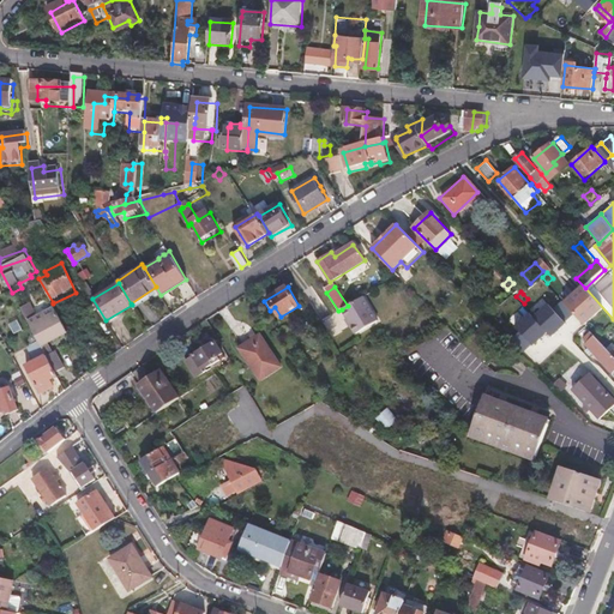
[(363,296),(348,306),(342,309),(356,333),(379,320),(363,296)]
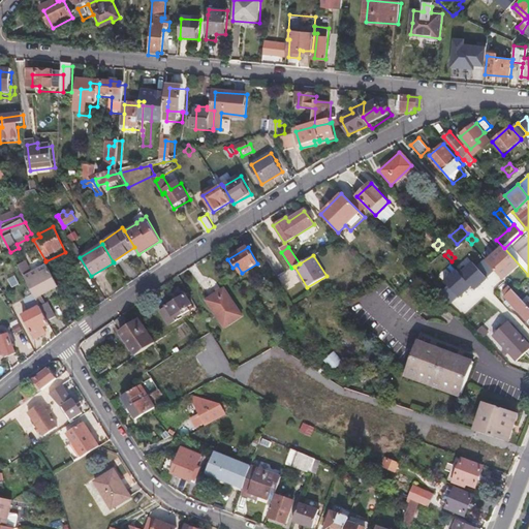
[(29,266),(24,256),(16,260),(21,270),(29,266)]
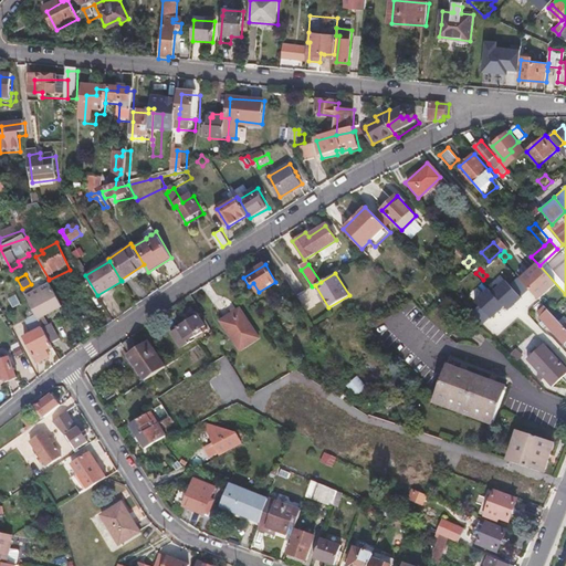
[(23,292),(35,315),(45,311),(61,302),(49,280),(49,279),(23,292)]
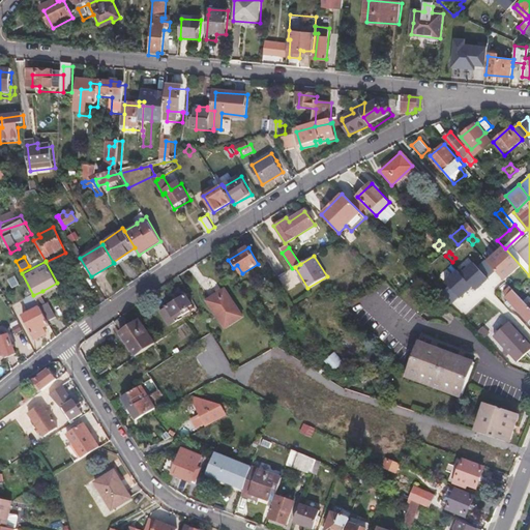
[(458,270),(444,282),(460,298),(472,287),(476,290),(489,278),(473,262),(461,274),(458,270)]
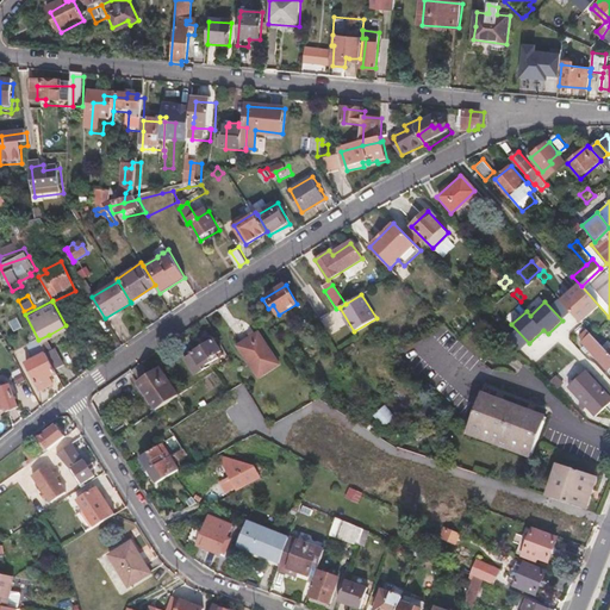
[(259,331),(238,343),(260,377),(280,363),(259,331)]
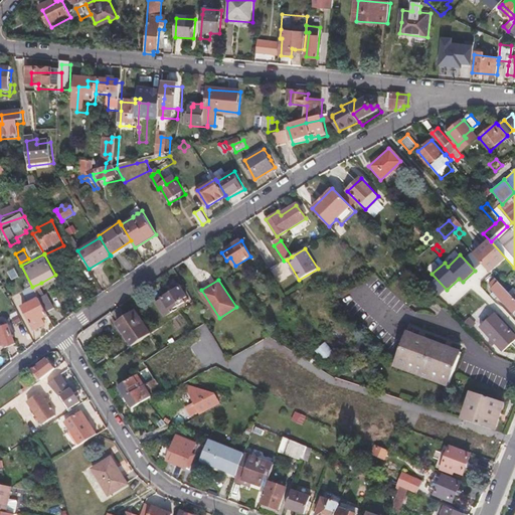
[(38,297),(39,301),(48,317),(56,313),(41,283),(32,287),(38,297)]
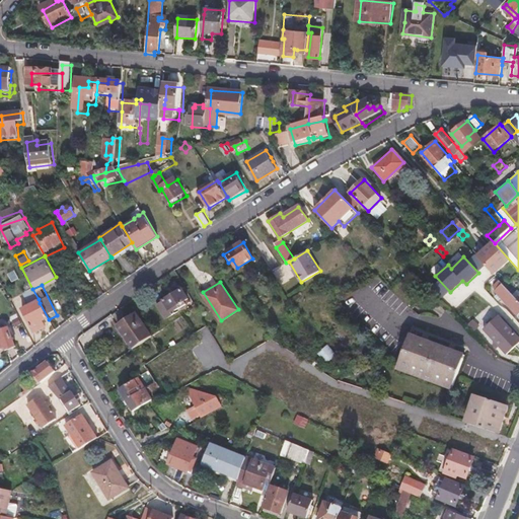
[(518,301),(518,300),(505,287),(498,293),(518,316),(518,301)]
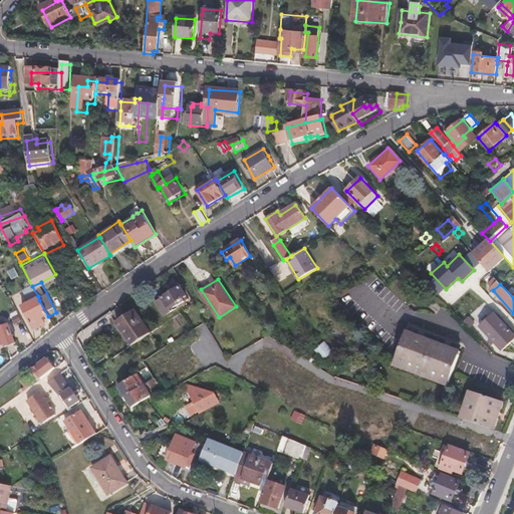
[(165,298),(182,289),(180,285),(163,295),(164,296),(157,300),(164,314),(171,310),(170,308),(165,298)]
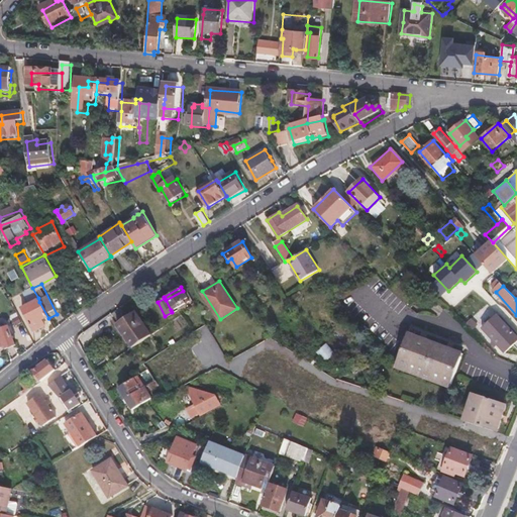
[(188,300),(183,291),(166,300),(171,310),(188,300)]
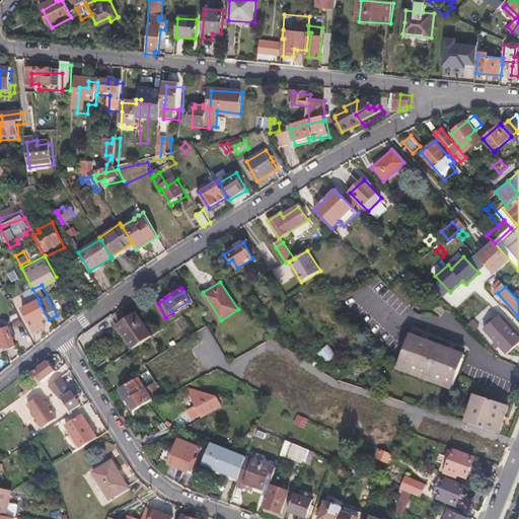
[(49,319),(40,303),(24,310),(35,335),(43,330),(42,328),(40,324),(49,319)]
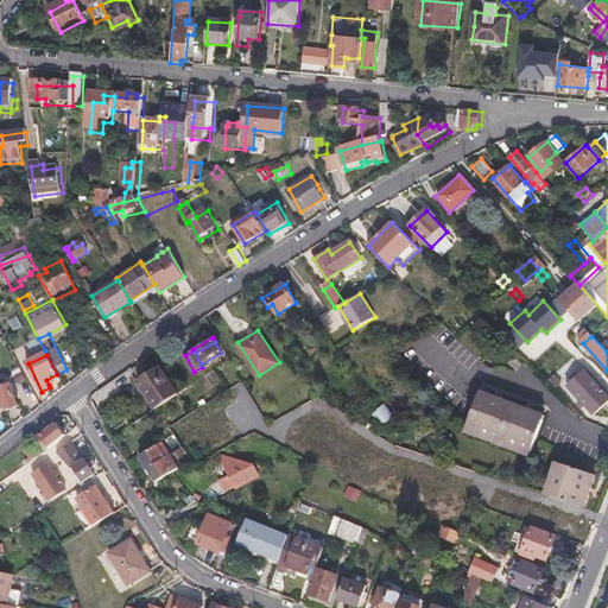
[(157,409),(176,396),(179,393),(160,366),(138,381),(157,409)]
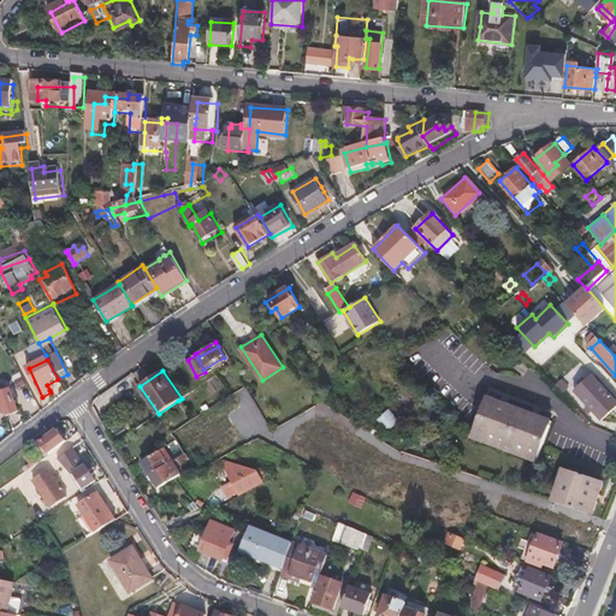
[(580,384),(574,390),(602,421),(615,407),(615,401),(592,374),(585,380),(580,384)]
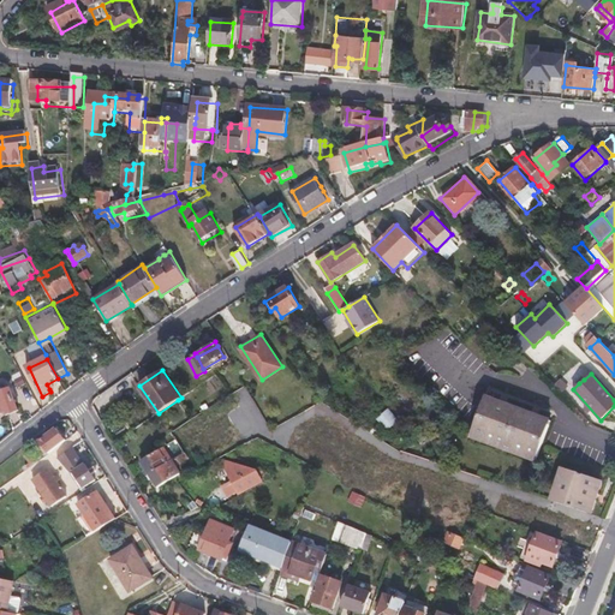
[(27,384),(22,376),(15,380),(19,388),(27,384)]
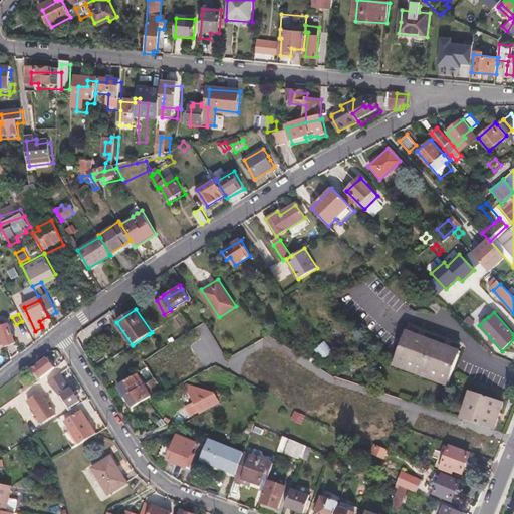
[(51,320),(48,316),(39,321),(41,325),(51,320)]
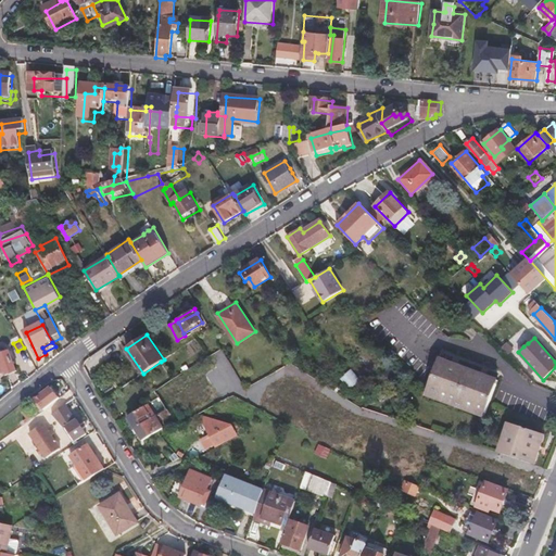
[(505,343),(501,348),(507,354),(512,350),(505,343)]
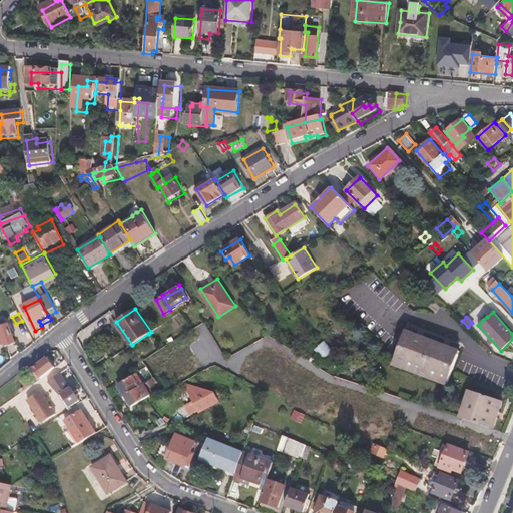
[(16,343),(10,324),(0,327),(0,345),(6,344),(7,346),(16,343)]
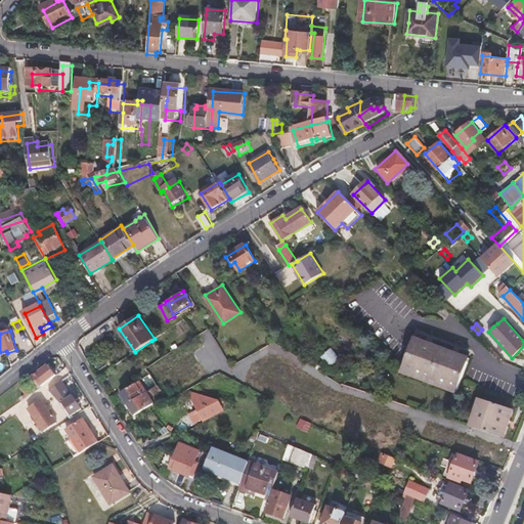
[(413,339),(412,342),(470,361),(471,358),(413,339)]
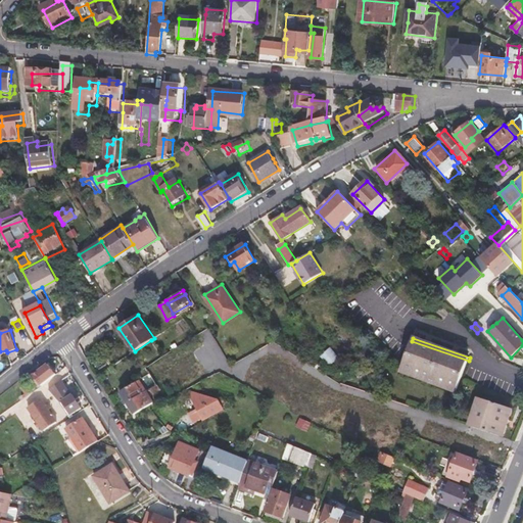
[(412,341),(402,369),(410,372),(408,375),(424,380),(425,377),(436,381),(435,384),(452,390),(453,386),(459,389),(469,361),(412,341)]
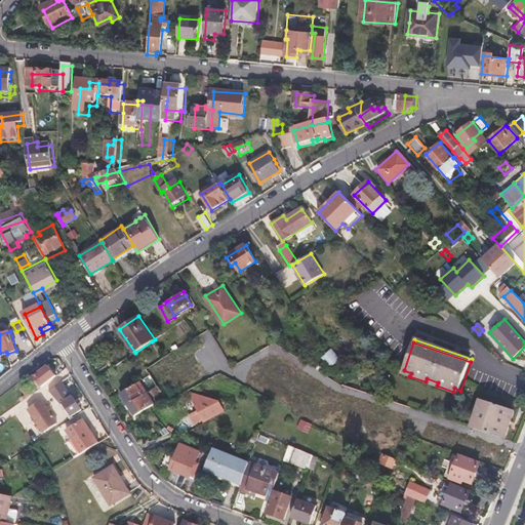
[(323,357),(331,366),(340,358),(332,349),(323,357)]
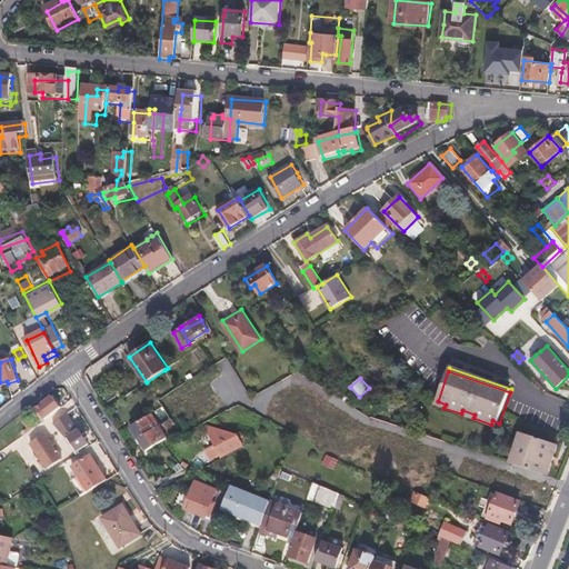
[(53,396),(36,409),(43,417),(46,420),(62,407),(53,396)]
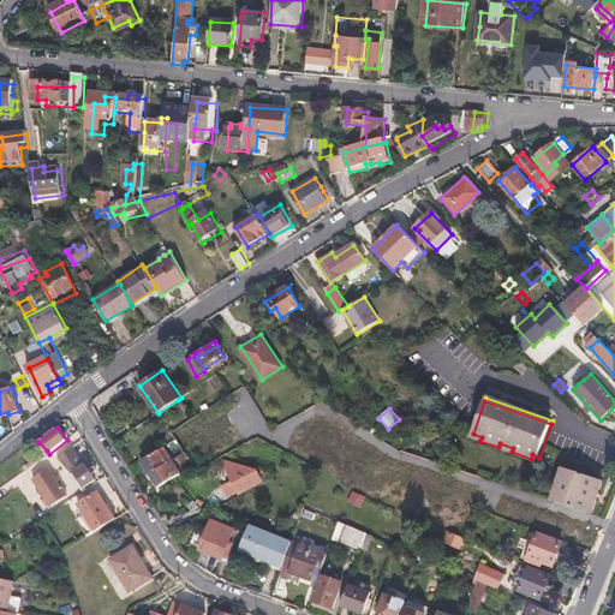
[(150,472),(172,458),(184,451),(175,437),(141,459),(147,467),(150,472)]
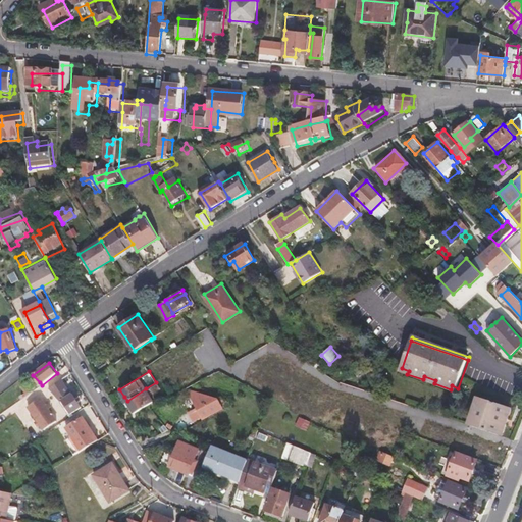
[(40,382),(33,375),(20,385),(25,393),(21,396),(23,398),(33,392),(32,389),(40,382)]
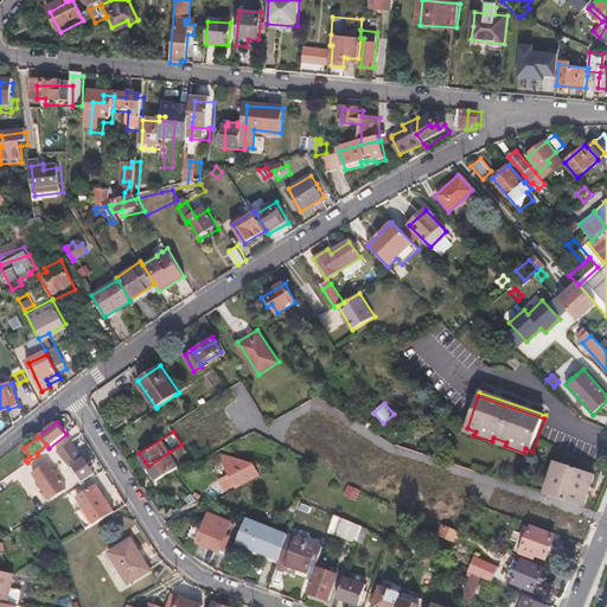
[(64,471),(69,467),(72,466),(82,480),(93,473),(88,467),(93,464),(90,459),(85,462),(83,459),(81,461),(70,446),(55,457),(64,471)]
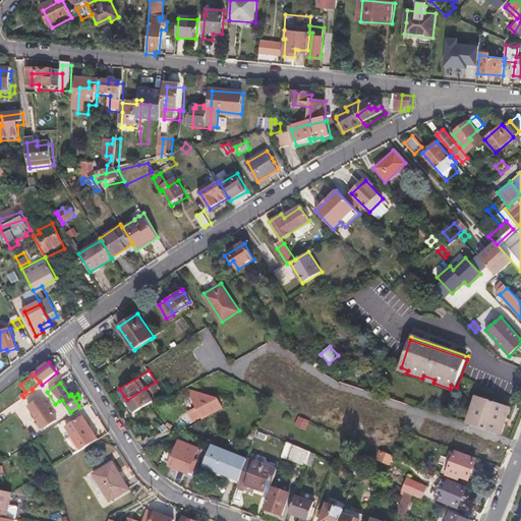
[(161,387),(158,384),(147,390),(151,396),(162,389),(161,387)]
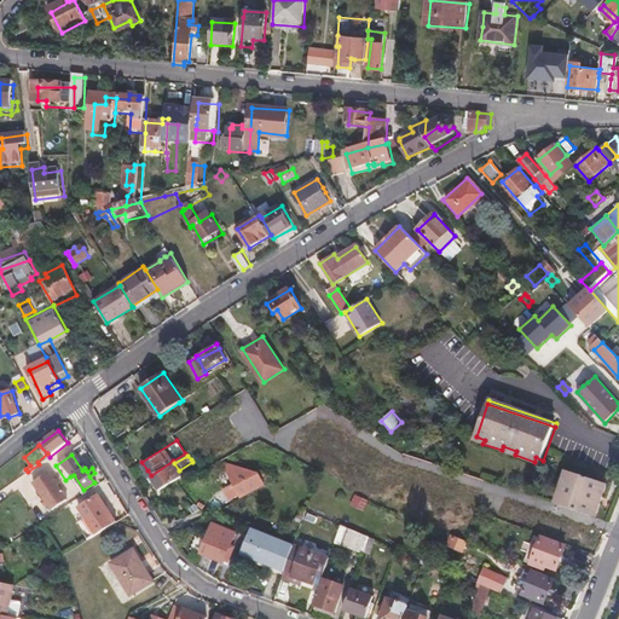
[(173,461),(151,475),(154,481),(160,490),(183,475),(179,470),(174,463),(173,461)]
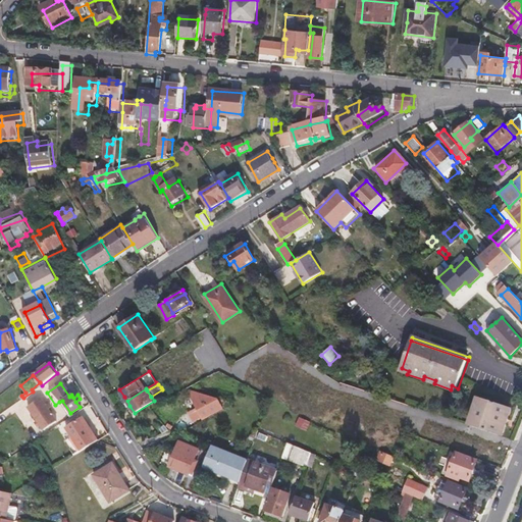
[(191,390),(188,393),(196,407),(190,411),(196,422),(202,419),(223,408),(222,408),(218,400),(191,390)]
